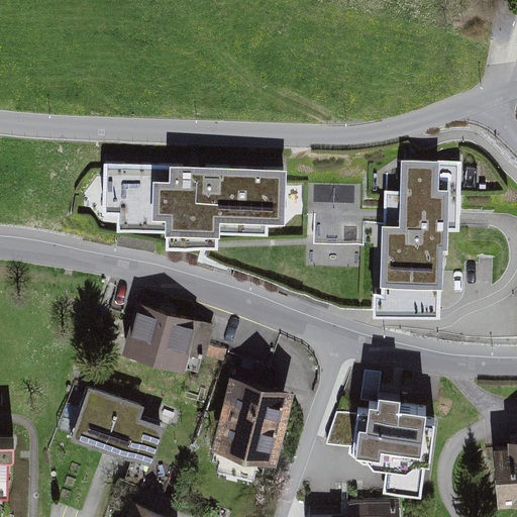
[(280,167),(99,164),(96,220),(278,226),(280,167)]
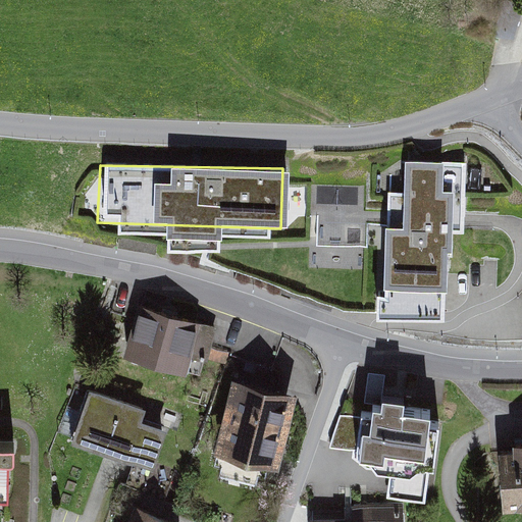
[(439,290),(445,169),(403,168),(400,206),(317,207),(318,271),(379,270),(380,290),(439,290)]
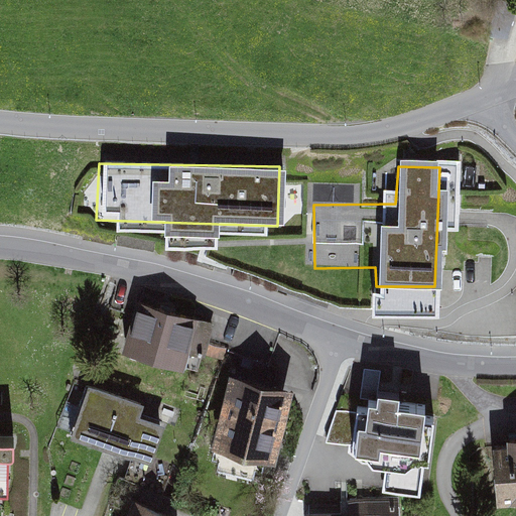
[(216,330),(134,306),(121,350),(183,368),(189,350),(208,356),(216,330)]
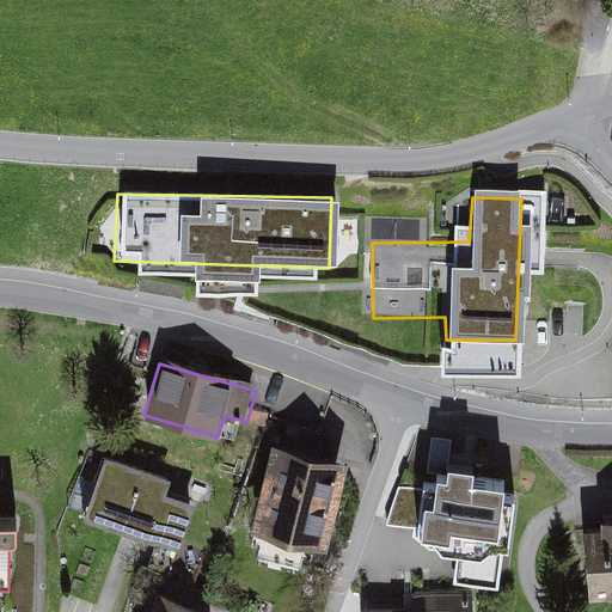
[(347,463),(274,444),(251,530),(324,550),(347,463)]
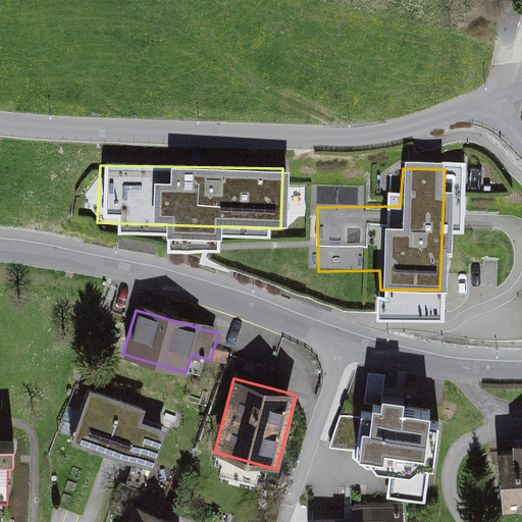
[(153,407),(88,387),(71,439),(160,466),(171,428),(148,421),(153,407)]
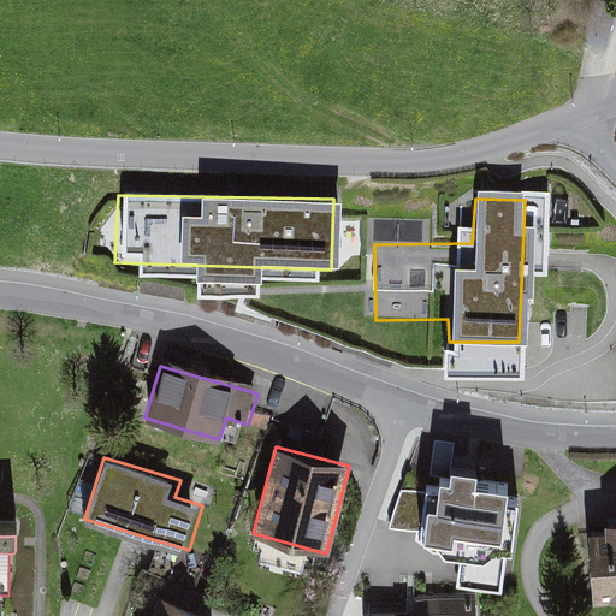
[(522,487),(427,477),(418,546),(513,556),(522,487)]
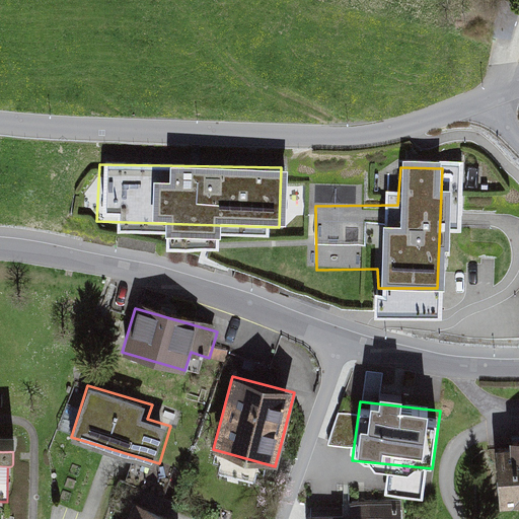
[(518,447),(493,448),(495,509),(518,508),(518,447)]
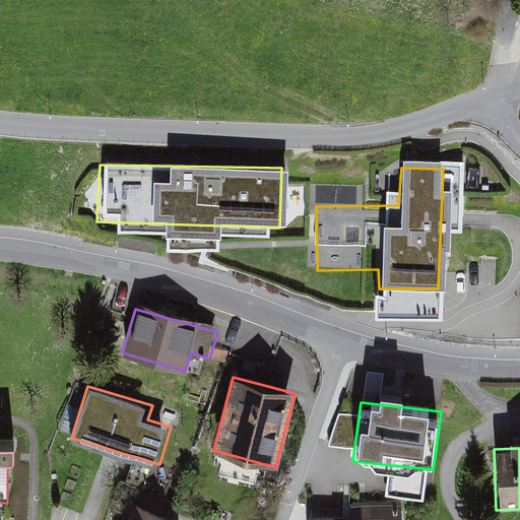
[(402,519),(403,511),(332,512),(332,519),(402,519)]
